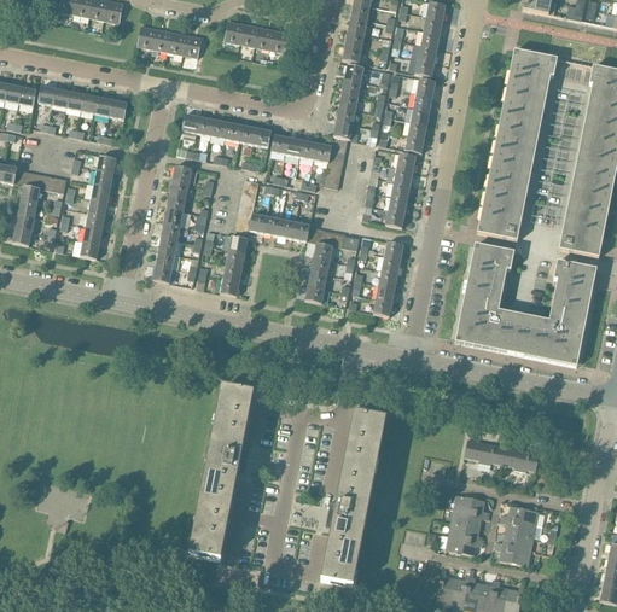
[(60,0),(59,10),(75,12),(76,0),(60,0)]
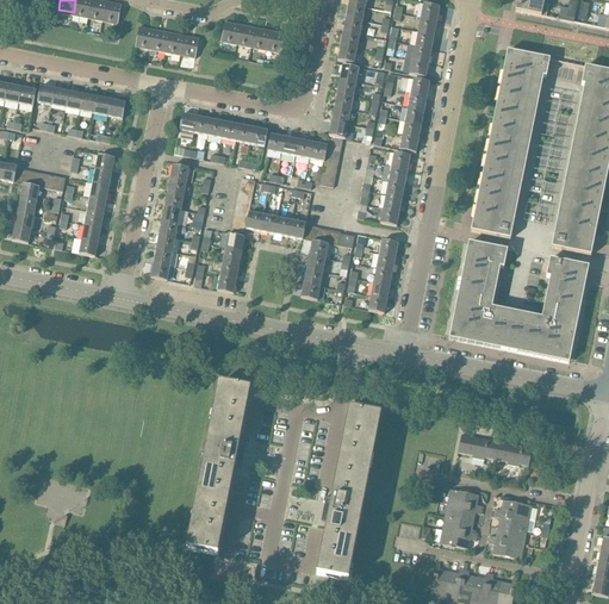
[(75,0),(74,12),(88,16),(92,0),(75,0)]
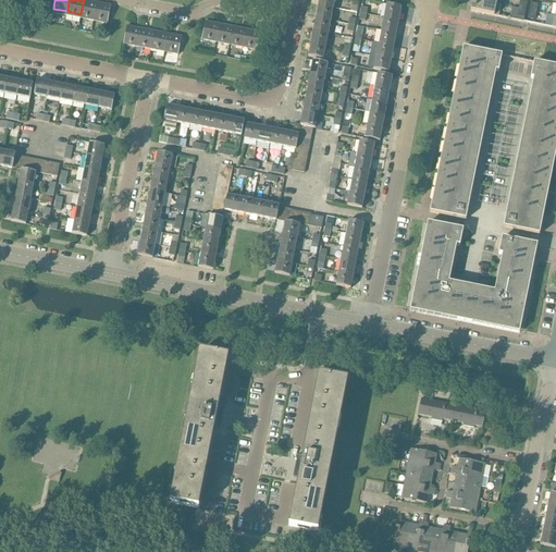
[(84,0),(81,14),(95,16),(98,0),(84,0)]
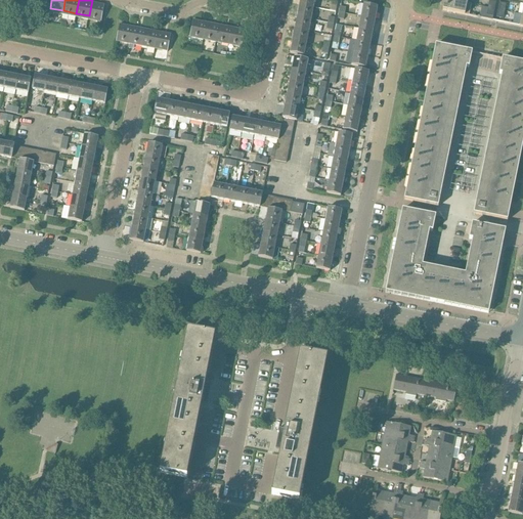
[(92,0),(89,15),(102,18),(105,0),(92,0)]
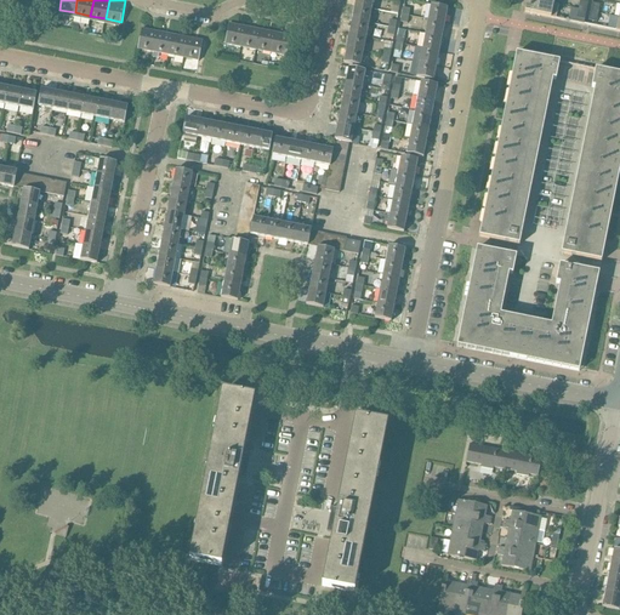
[(353,15),(370,18),(373,4),(356,0),(353,15)]
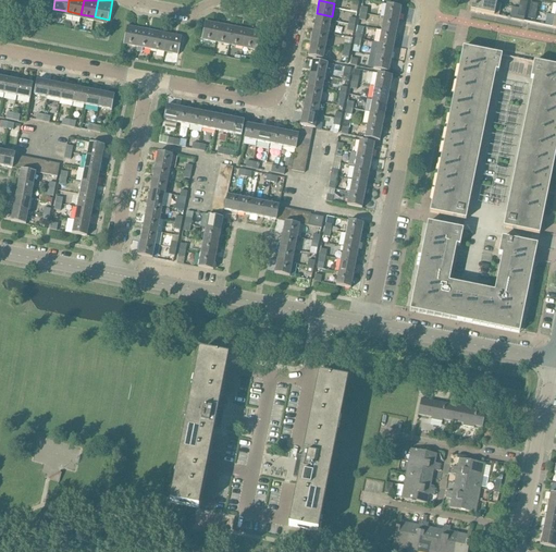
[(384,13),(399,16),(403,2),(387,0),(384,13)]
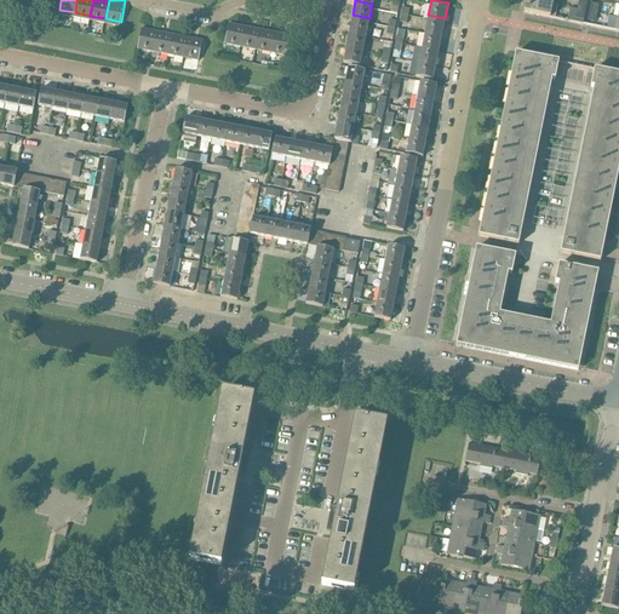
[(556,13),(559,0),(526,0),(525,7),(556,13)]
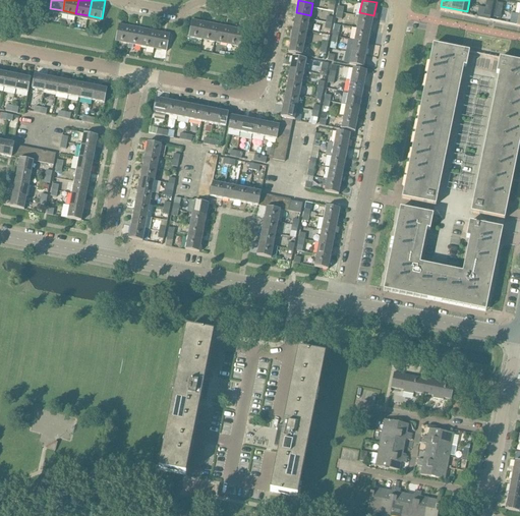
[(294,24),(308,26),(310,15),(296,12),(294,24)]
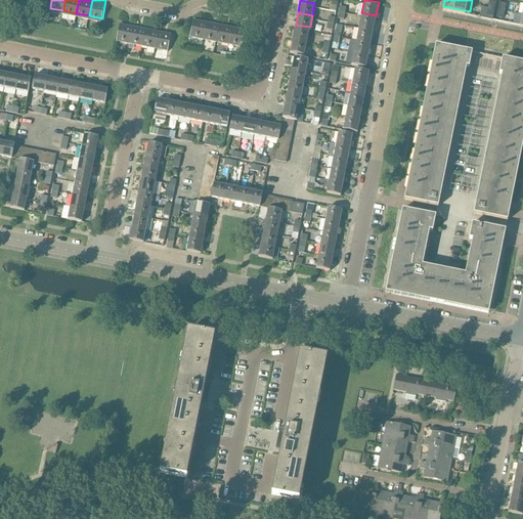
[(376,15),(361,12),(359,25),(374,27),(376,15)]
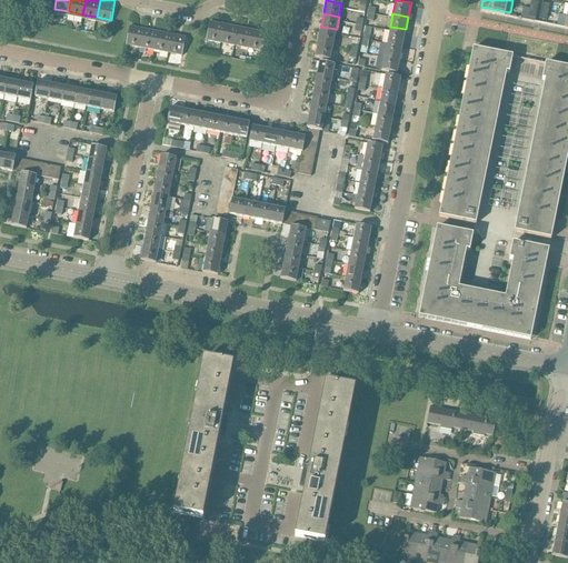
[(221,39),(225,19),(210,17),(207,36),(221,39)]
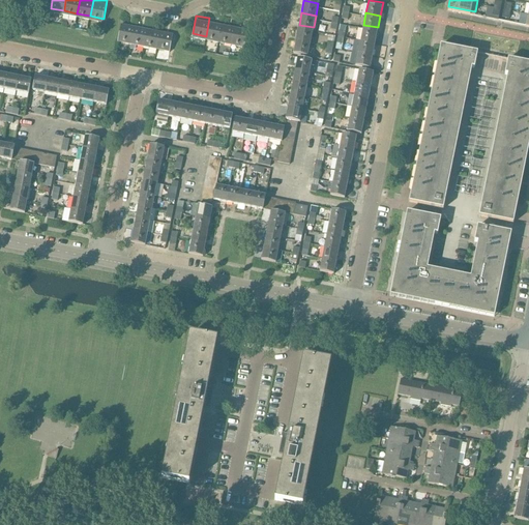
[(209,18),(206,36),(218,38),(223,21),(209,18)]
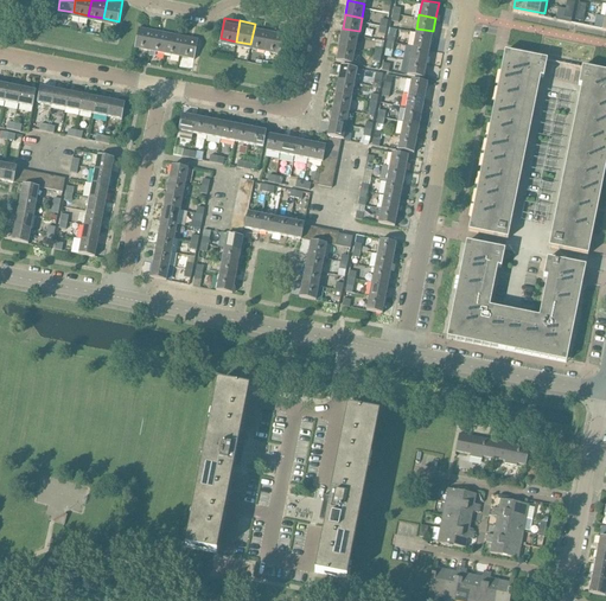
[(139,23),(135,43),(151,46),(154,25),(139,23)]
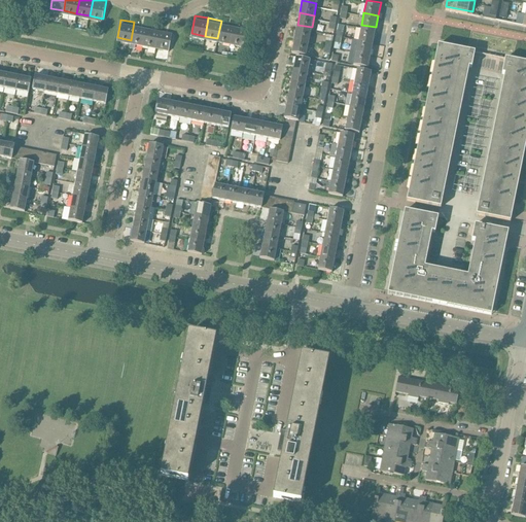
[(221,21),(217,38),(231,41),(234,23),(221,21)]
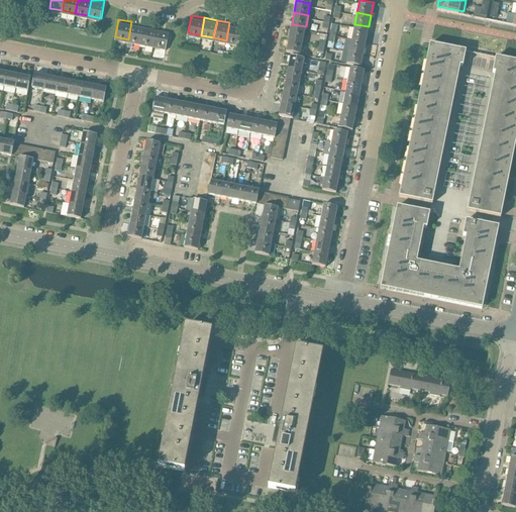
[(131,21),(128,39),(140,41),(144,24),(131,21)]
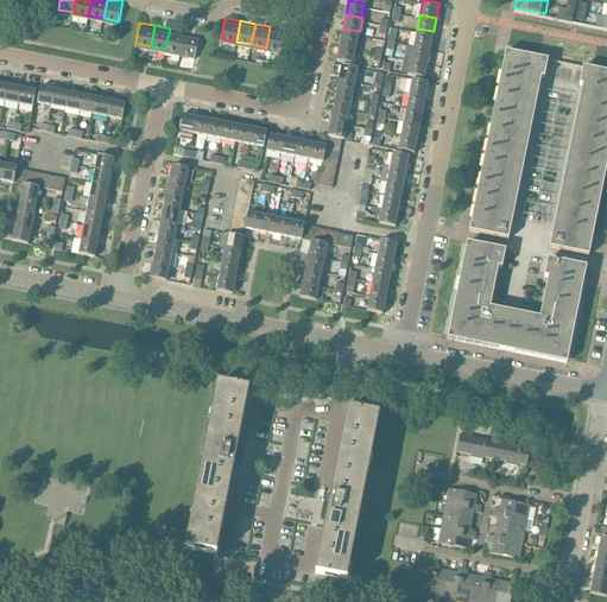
[(270,26),(266,48),(280,50),(285,30),(270,26)]
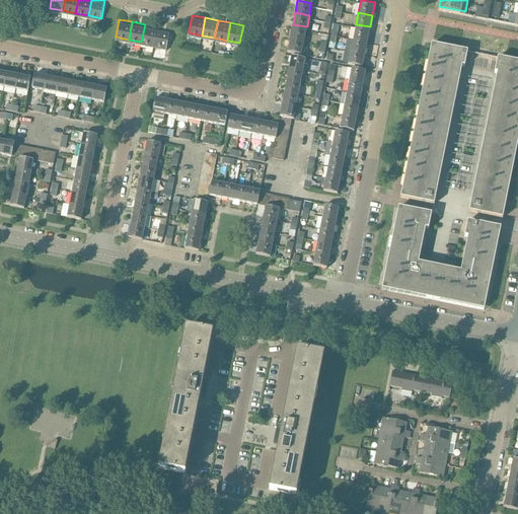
[(145,24),(141,42),(154,45),(157,26),(145,24)]
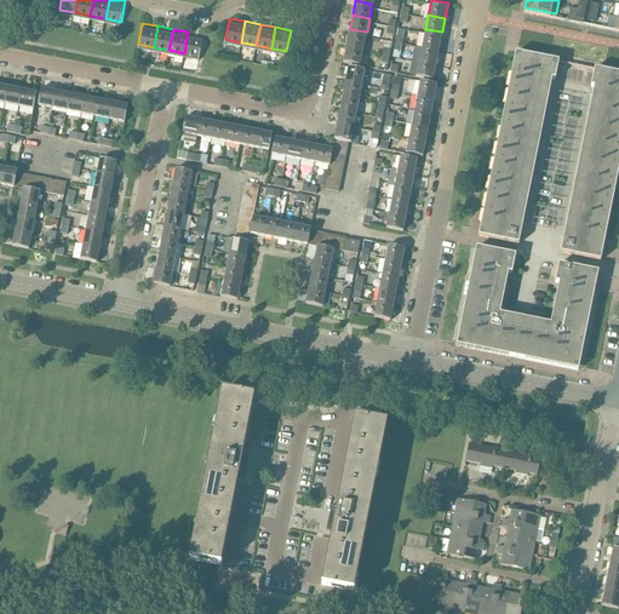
[(347,42),(364,46),(367,32),(350,29),(347,42)]
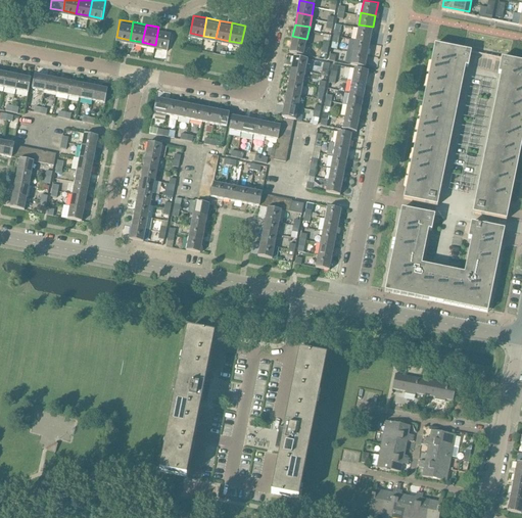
[(373,27),(359,25),(357,36),(371,39),(373,27)]
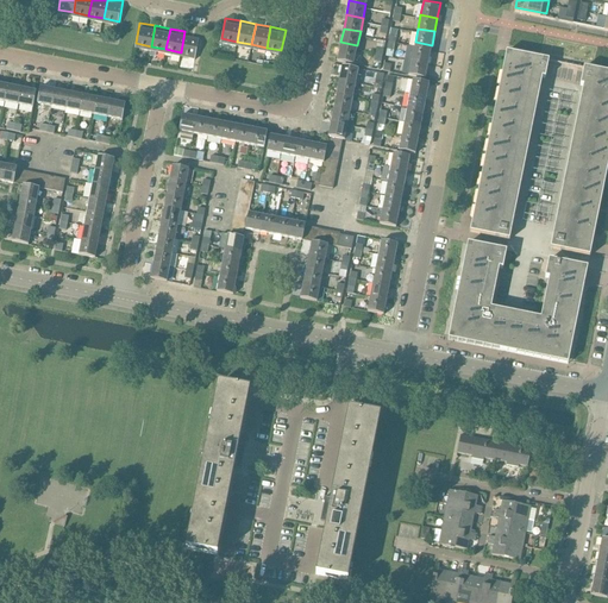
[(185,31),(181,52),(196,55),(200,35),(185,31)]
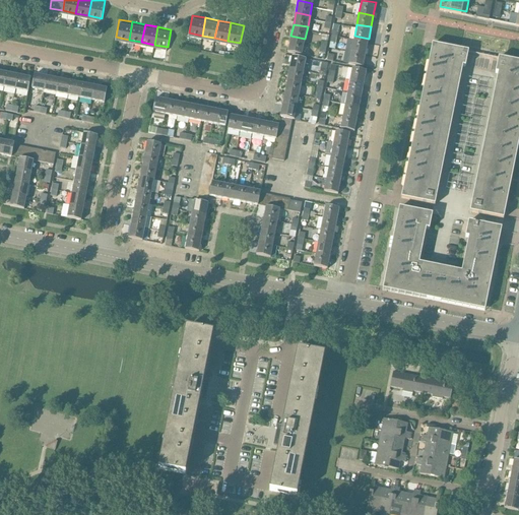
[(288,49),(303,51),(305,39),(290,36),(288,49)]
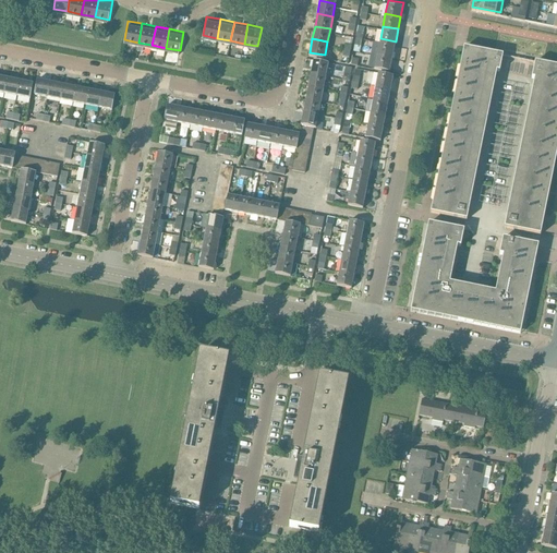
[(396,41),(380,38),(377,51),(394,55),(396,41)]
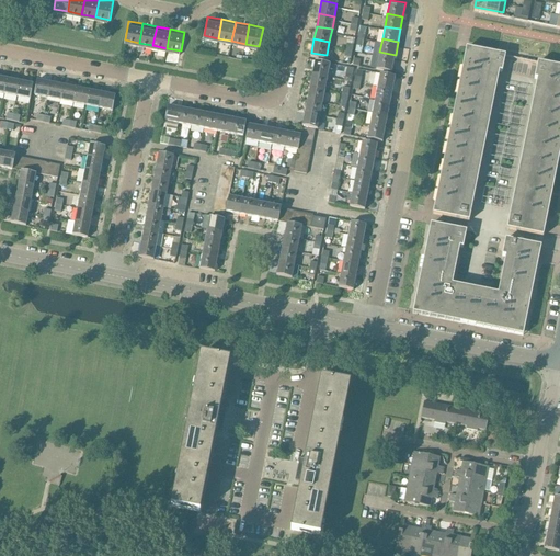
[(503,67),(506,52),(506,50),(469,44),(467,43),(466,47),(470,48),(441,199),(436,199),(434,210),(470,216),(472,205),(469,205),(496,67),(496,66),(500,67),(503,67)]
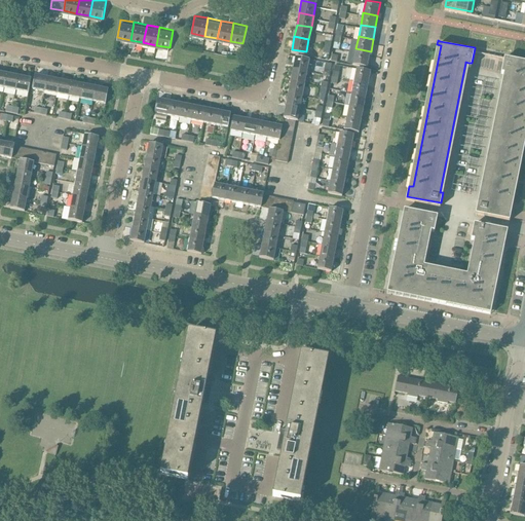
[(353,61),(368,64),(371,51),(355,48),(353,61)]
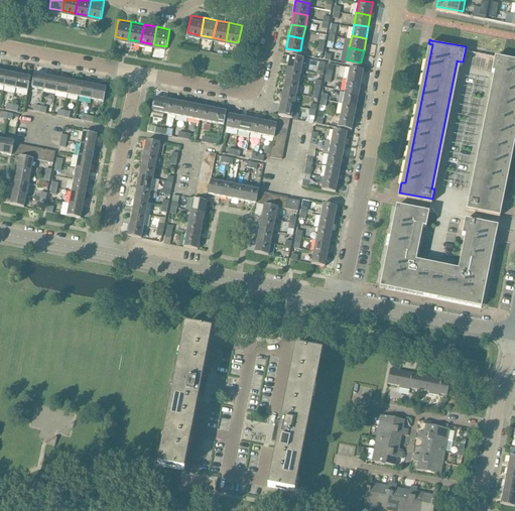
[(304,54),(290,51),(288,65),(302,67),(304,54)]
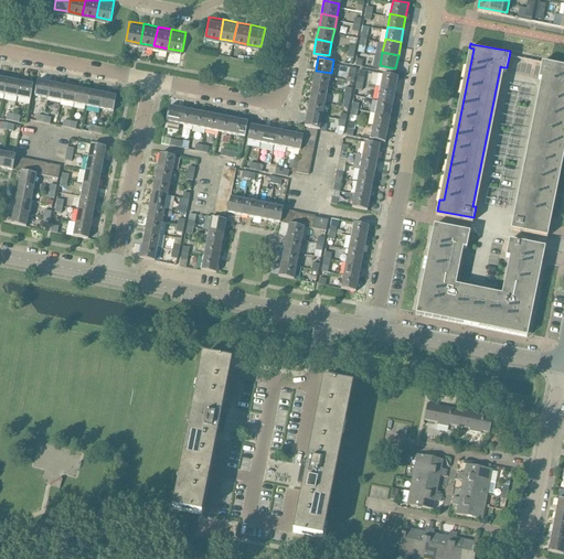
[(513,214),(511,225),(547,233),(550,222),(545,221),(563,130),(563,62),(542,57),(542,58),(539,74),(542,75),(545,76),(517,215),(513,214)]
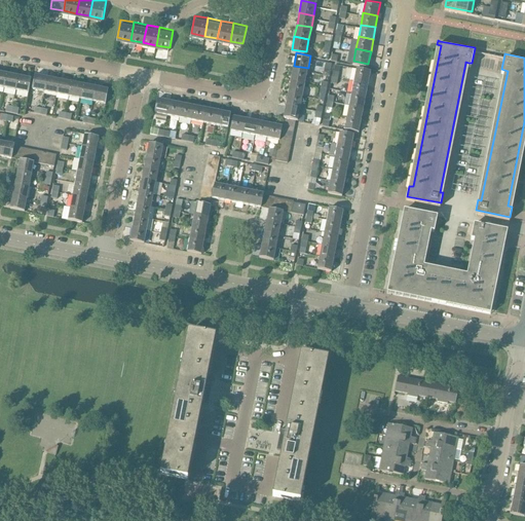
[(333,73),(339,74),(341,63),(336,62),(335,67),(334,67),(333,73)]
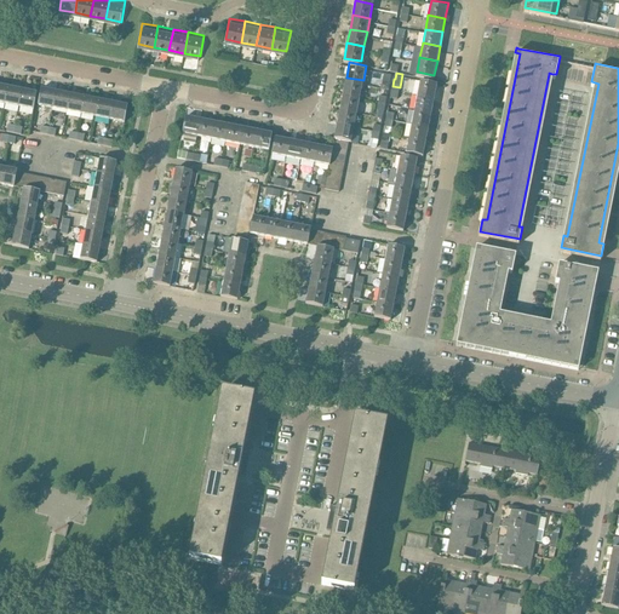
[(437,80),(420,76),(418,91),(435,95),(437,80)]
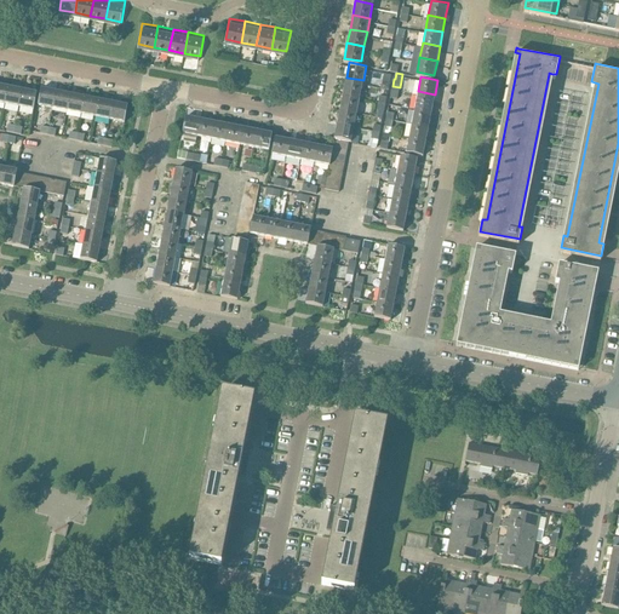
[(343,91),(360,95),(364,80),(347,78),(343,91)]
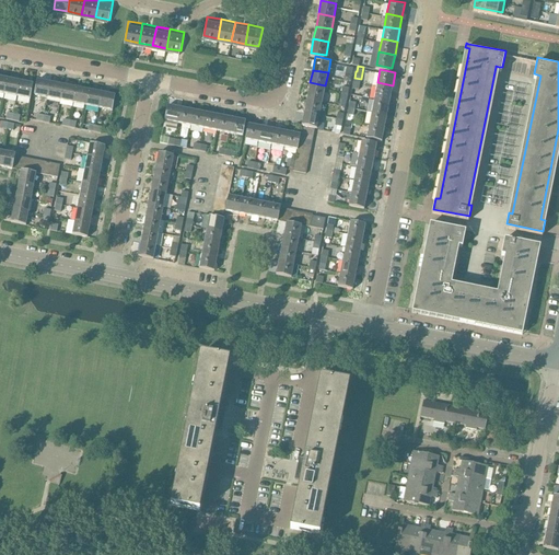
[(18,92),(21,77),(8,73),(6,90),(18,92)]
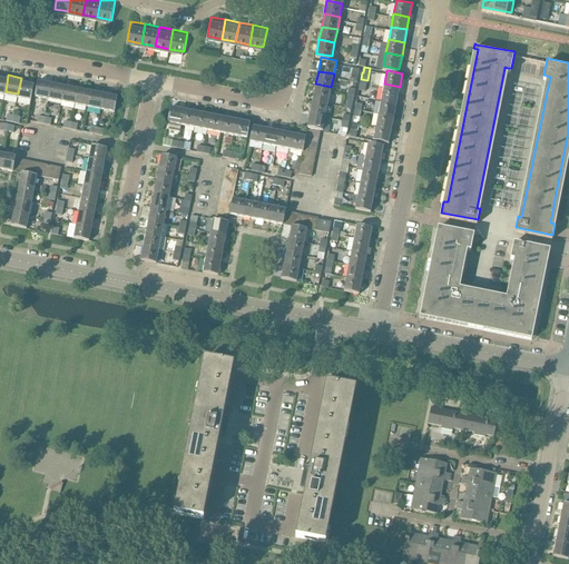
[(39,77),(36,92),(49,95),(52,79),(39,77)]
